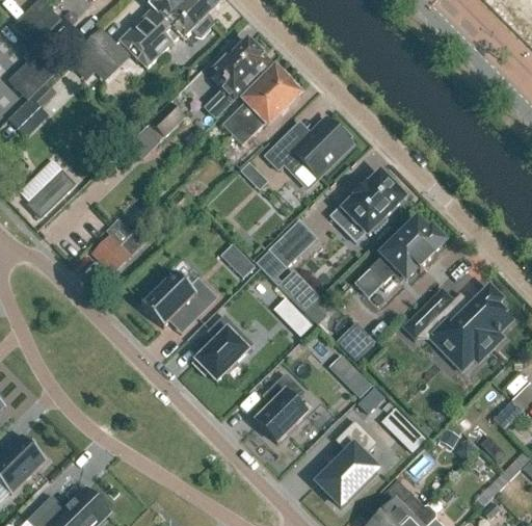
[(203,37),(213,27),(211,21),(207,18),(222,2),(220,0),(155,0),(149,6),(152,10),(120,43),(132,55),(147,71),(180,38),(183,42),(191,33),(194,36),(203,37)]
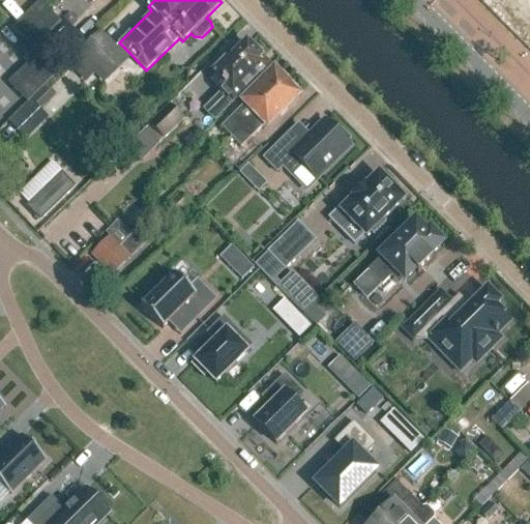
[(490,0),(529,41),(529,0),(490,0)]
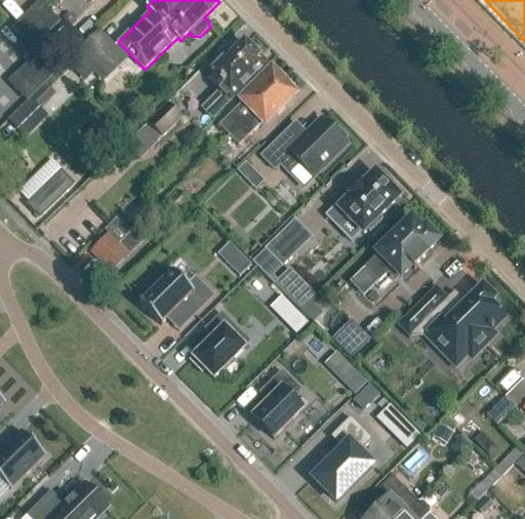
[(38,41),(57,61),(82,36),(63,16),(38,41)]
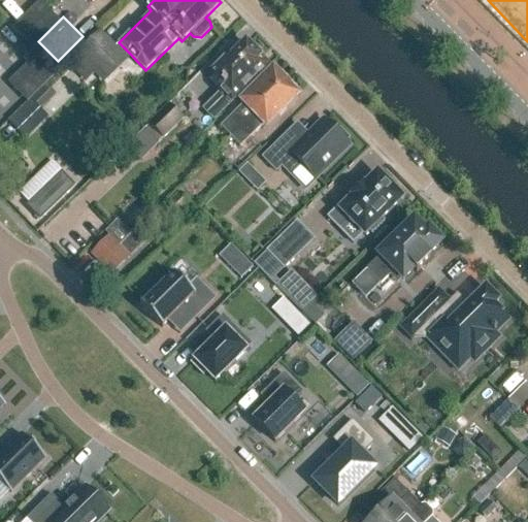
[(66,60),(86,78),(98,66),(109,76),(131,55),(119,42),(102,25),(66,60)]
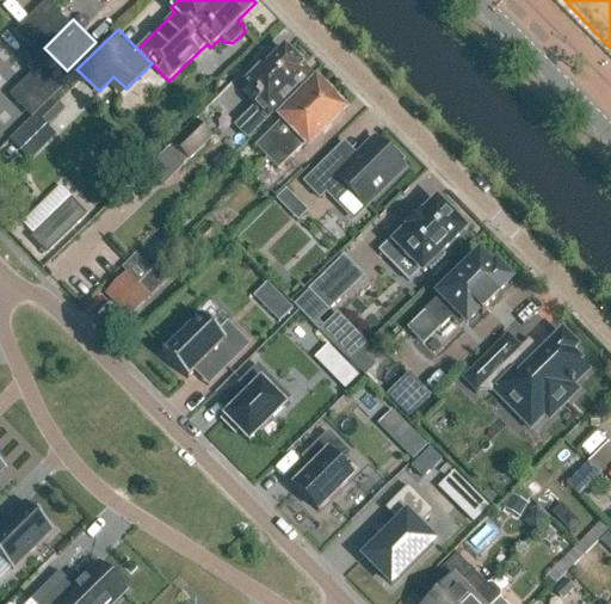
[(246,135),(306,76),(298,68),(301,65),(298,61),(300,56),(294,50),(288,51),(285,48),(264,69),(259,69),(247,82),(259,94),(253,100),(254,104),(235,123),(246,135)]
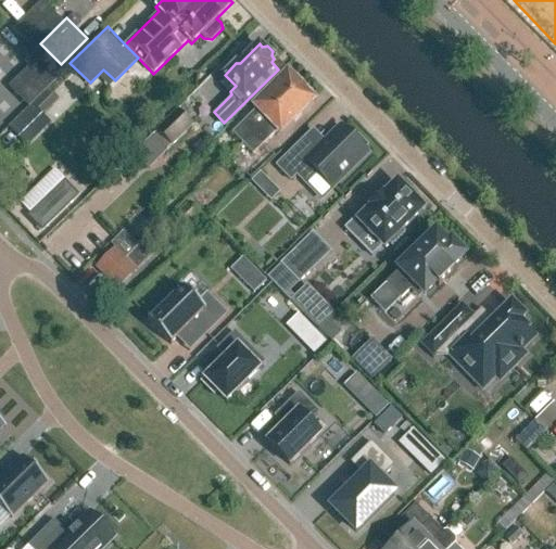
[(60,67),(39,47),(30,55),(50,76),(60,67)]
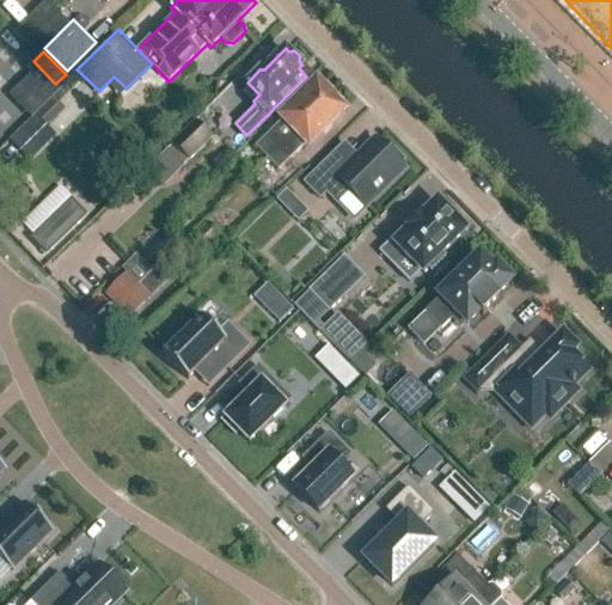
[(267,158),(330,93),(328,91),(328,86),(324,83),(319,84),(316,79),(279,116),(281,120),(256,146),(267,158)]
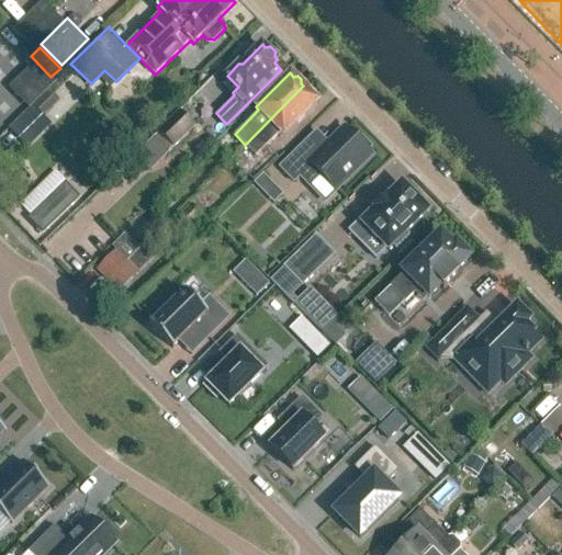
[(44,112),(60,97),(49,86),(33,102),(44,112)]
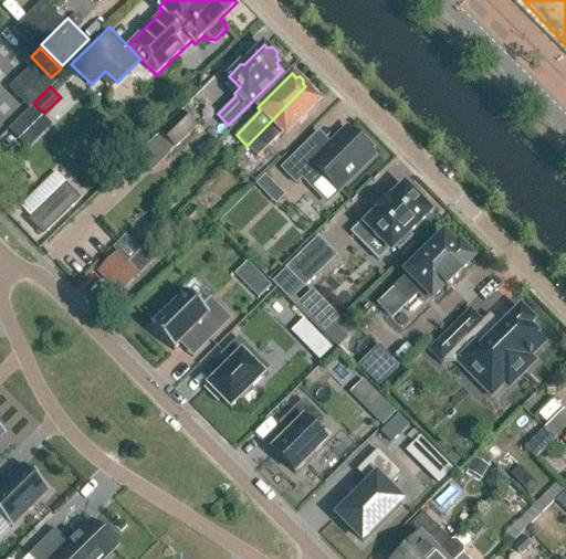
[(284,135),(318,99),(315,96),(315,92),(312,88),(308,90),(305,86),(247,146),(258,157),(282,133),(284,135)]
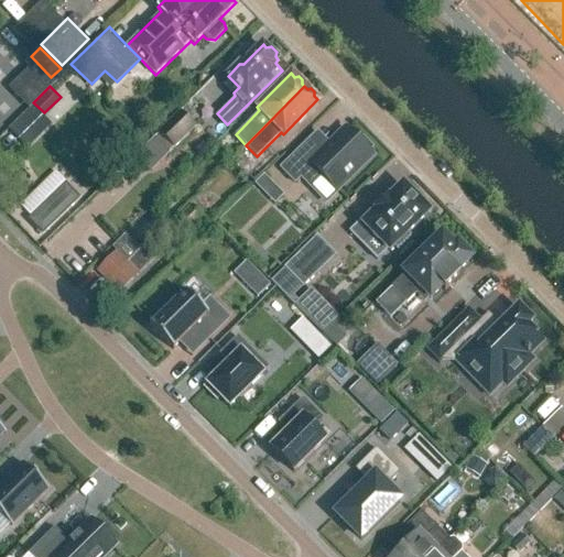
[(196,123),(180,107),(142,146),(158,161),(167,150),(170,151),(196,123)]
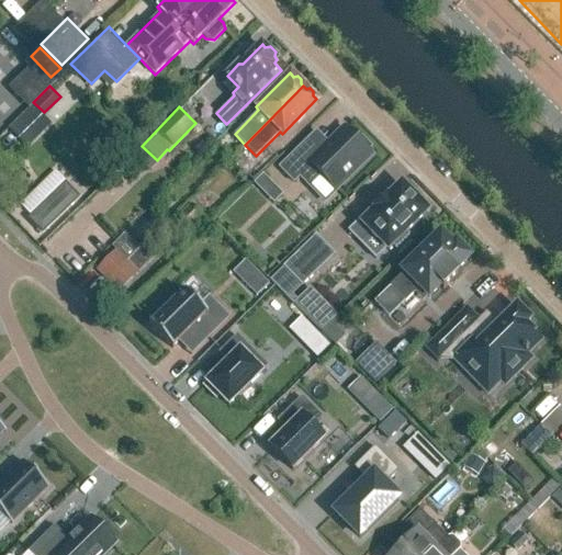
[(358,136),(345,123),(319,147),(308,136),(280,163),(294,178),(300,172),(308,181),(319,170),(336,187),(372,151),(368,147),(371,144),(361,133),(358,136)]
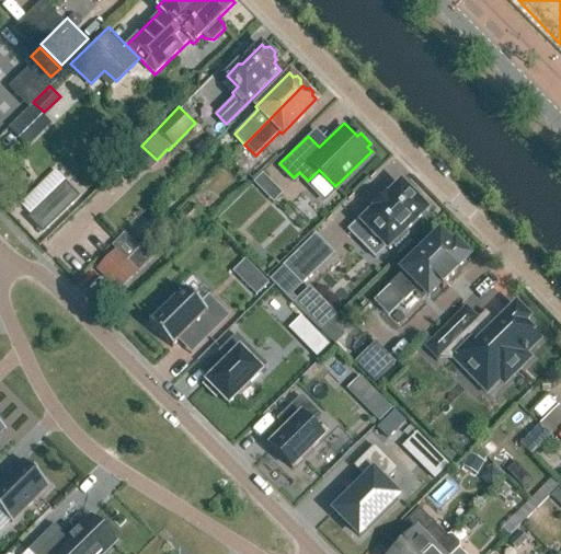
[(268,194),(277,185),(262,170),(253,180),(268,194)]
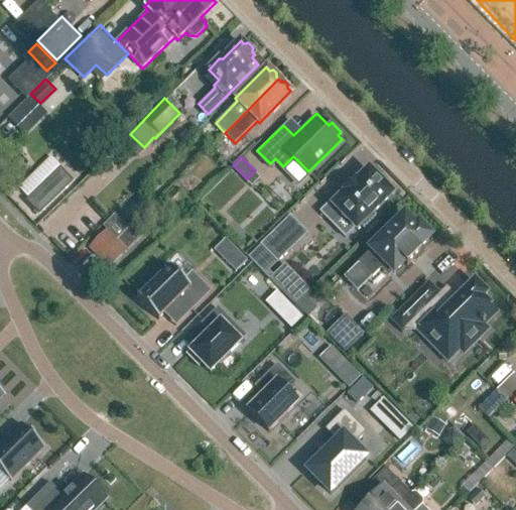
[(74,181),(59,166),(25,201),(39,215),(74,181)]
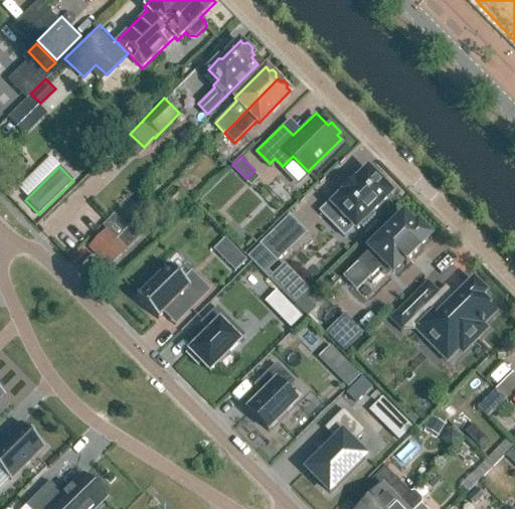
[(387,186),(391,184),(379,172),(376,175),(368,167),(356,178),(354,176),(342,188),(344,190),(333,200),(330,197),(319,208),(330,219),(340,209),(355,225),(360,220),(363,223),(374,212),(371,209),(391,190),(387,186)]
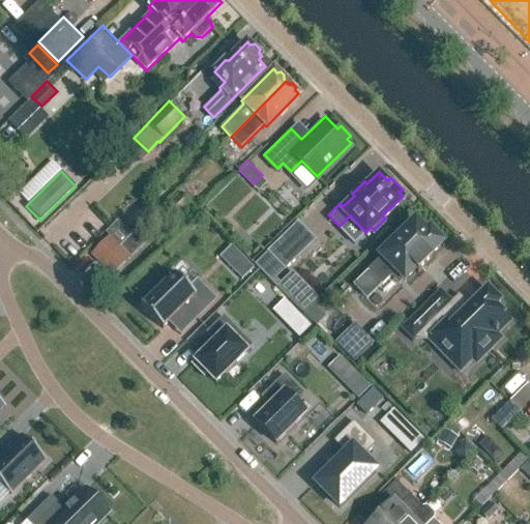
[(425,226),(414,213),(378,249),(380,251),(367,263),(381,278),(393,264),(403,273),(413,263),(416,266),(431,253),(428,250),(441,236),(429,223),(425,226)]
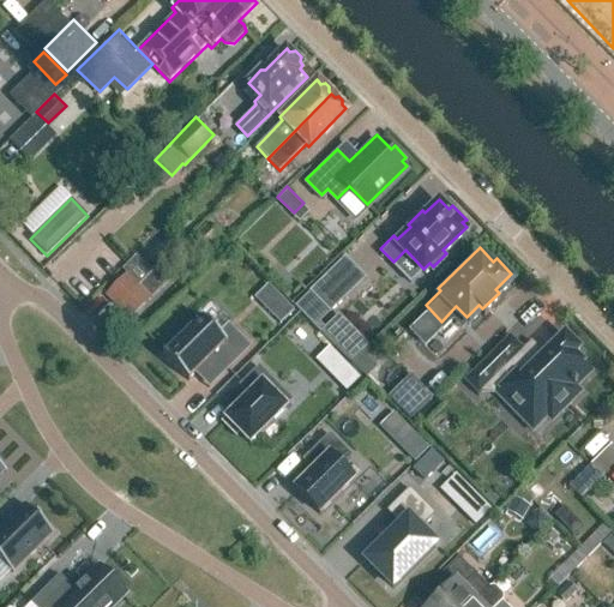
[(138,282),(151,269),(136,252),(121,266),(127,271),(138,282)]
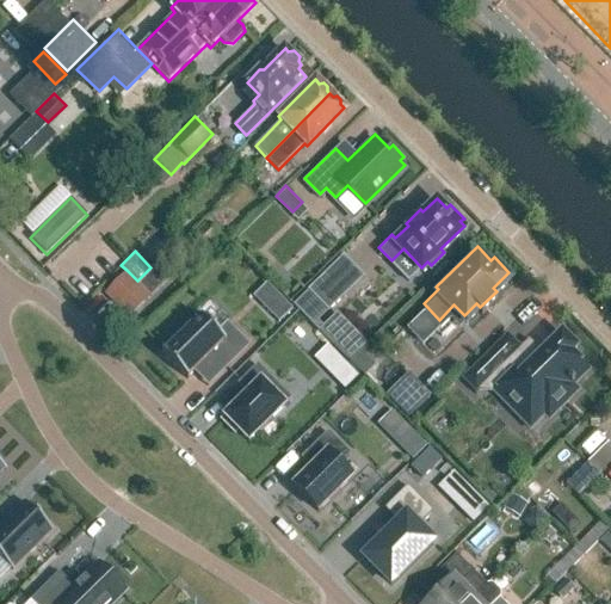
[(345,253),(344,252),(308,287),(312,289),(326,303),(328,307),(343,293),(323,273),(345,253)]
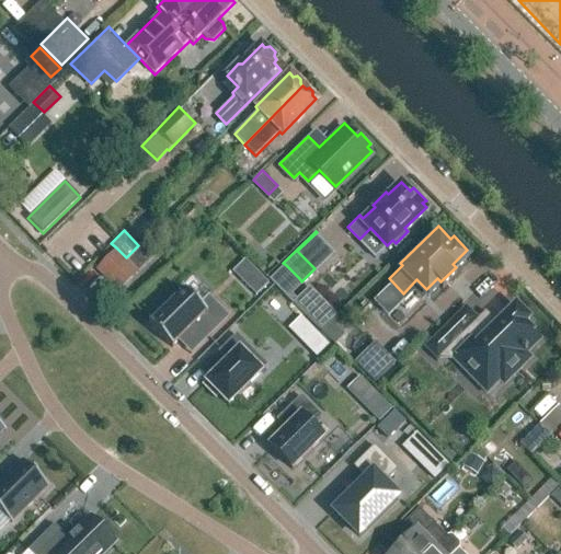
[(138,245),(126,257),(127,258),(137,268),(156,249),(145,239),(138,245)]
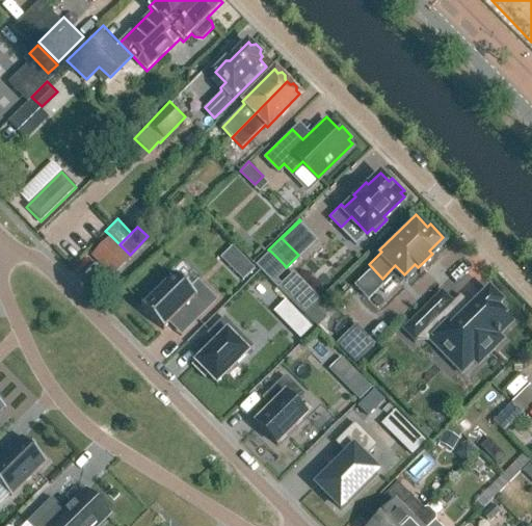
[(102,263),(121,245),(120,244),(110,235),(91,253),(102,263)]
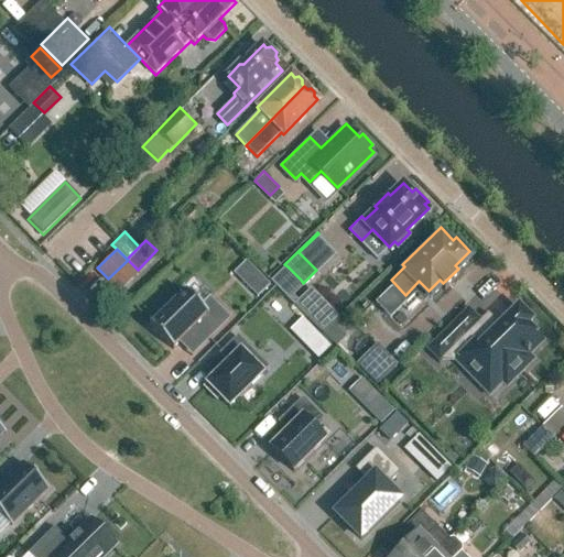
[(251,253),(239,265),(263,290),(275,277),(251,253)]
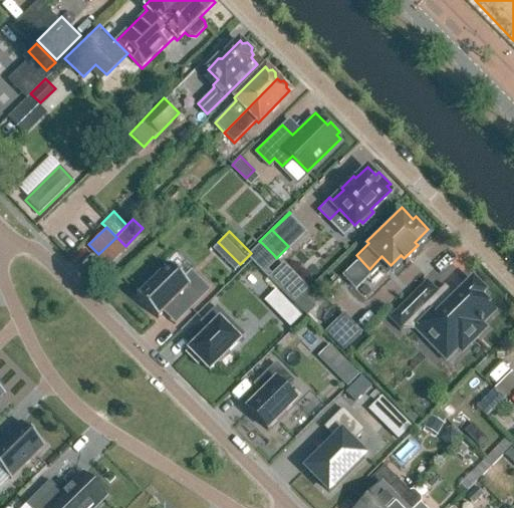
[(125,246),(116,237),(98,254),(108,264),(126,247),(125,246)]
